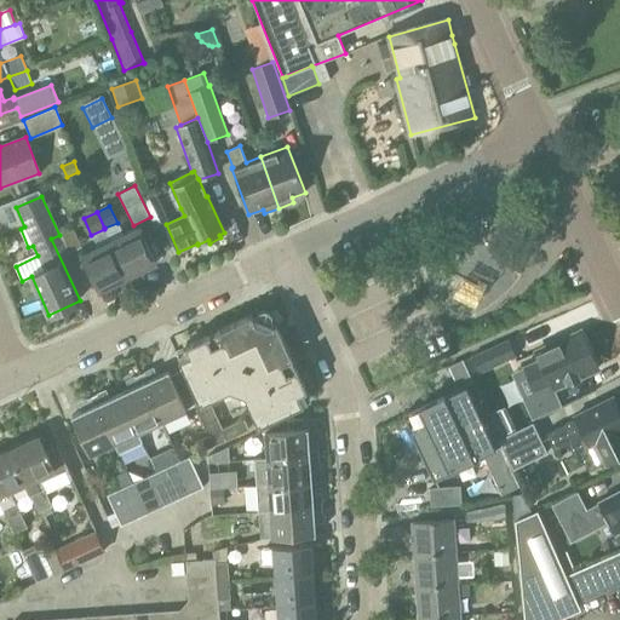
[(138,228),(110,241),(127,276),(156,263),(138,228)]
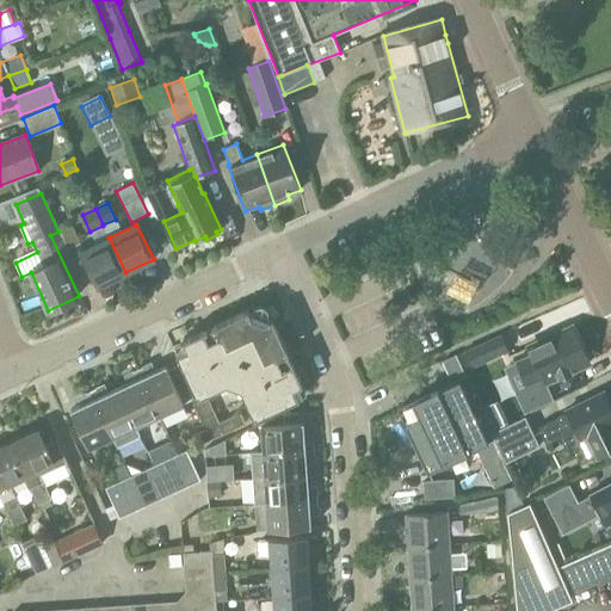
[(109,238),(81,252),(98,287),(125,272),(109,238)]
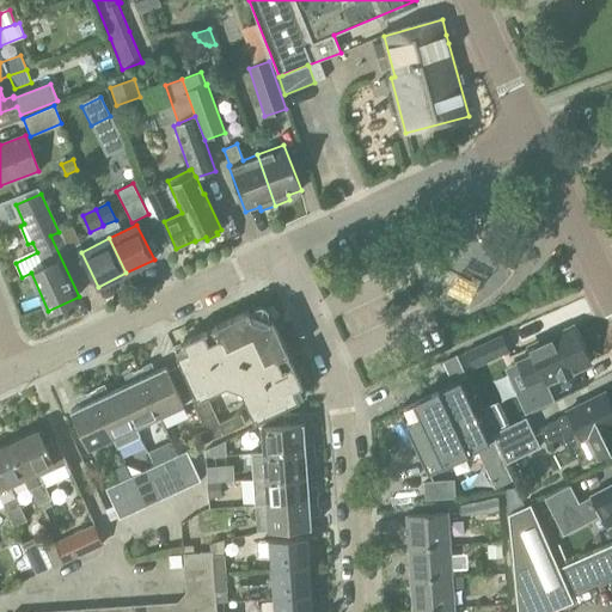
[(228,386),(236,389),(258,322),(251,319),(248,311),(214,326),(204,331),(183,341),(187,349),(177,354),(181,362),(197,399),(193,401),(206,430),(194,436),(197,446),(228,432),(245,423),(240,415),(228,420),(219,424),(206,395),(227,385),(228,386)]
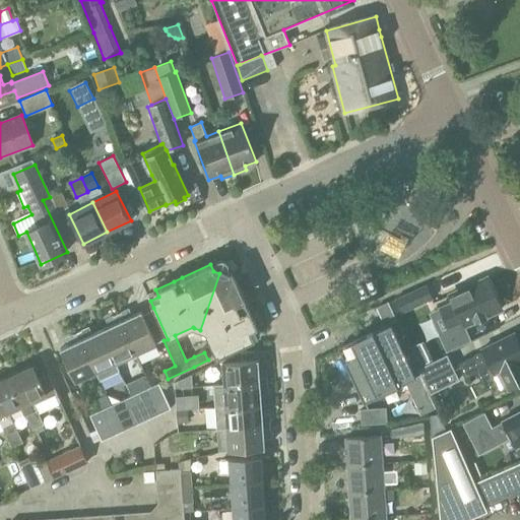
[(219,273),(200,330),(205,331),(216,356),(254,338),(250,330),(256,327),(231,272),(224,275),(219,273)]
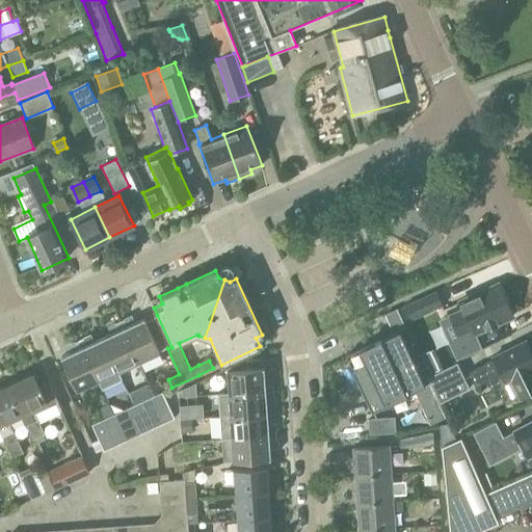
[(463,310),(451,316),(459,336),(473,329),(475,335),(512,317),(498,284),(460,301),(463,310)]
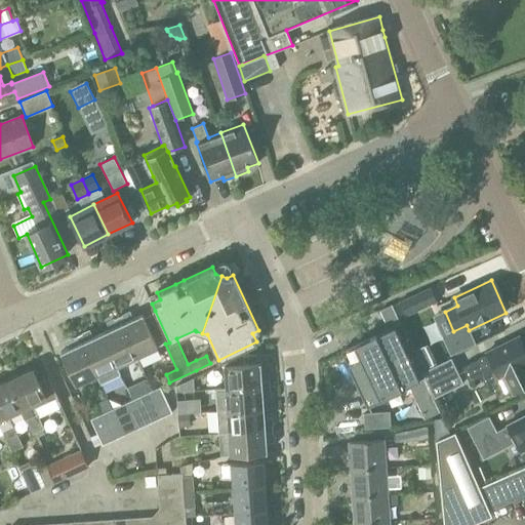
[(400,303),(406,315),(436,301),(430,288),(400,303)]
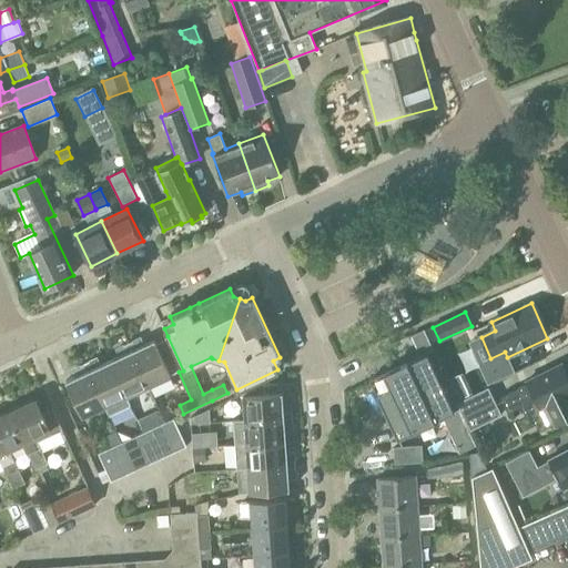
[(138,338),(129,343),(148,386),(171,376),(171,375),(179,372),(183,371),(168,336),(155,343),(154,341),(141,346),(138,338)]
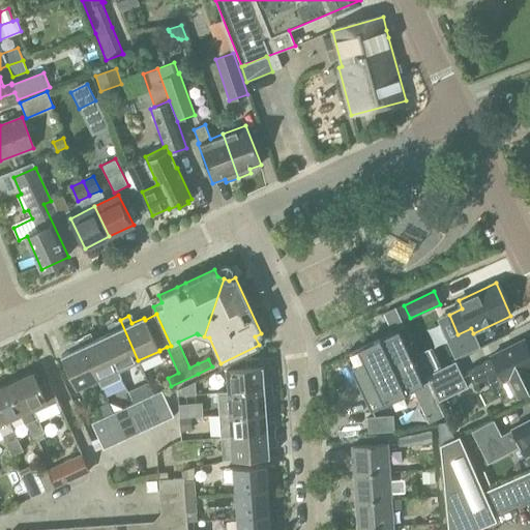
[(113,331),(102,336),(118,370),(138,360),(120,320),(110,325),(113,331)]
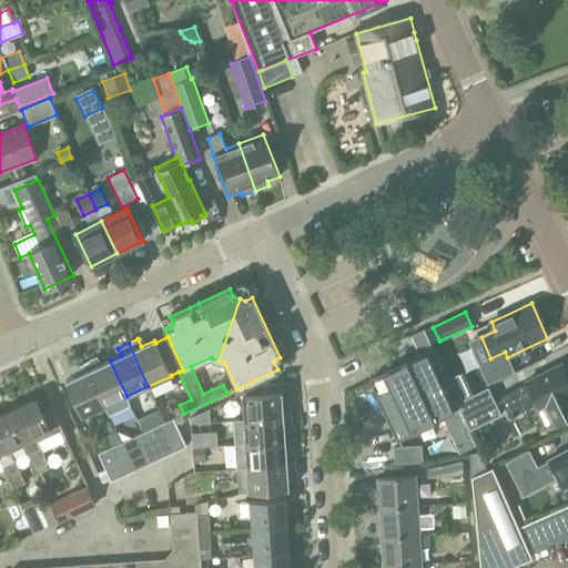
[(375,377),(369,379),(385,412),(389,422),(397,438),(444,416),(454,412),(427,353),(376,377),(375,377)]
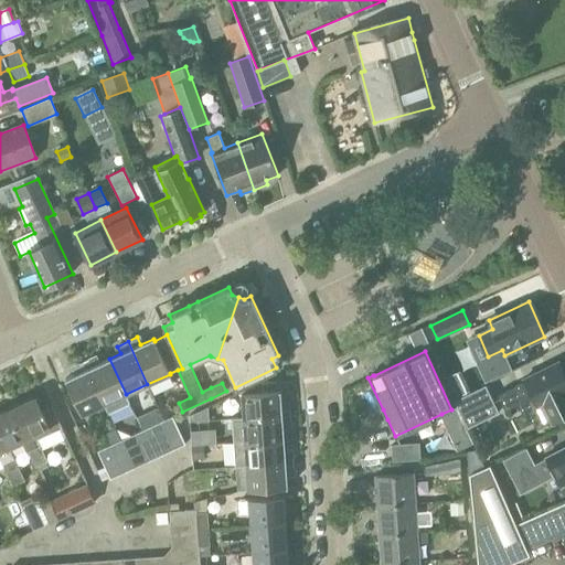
[(130,403),(126,394),(109,359),(97,364),(94,358),(84,362),(103,404),(104,404),(108,413),(130,403)]
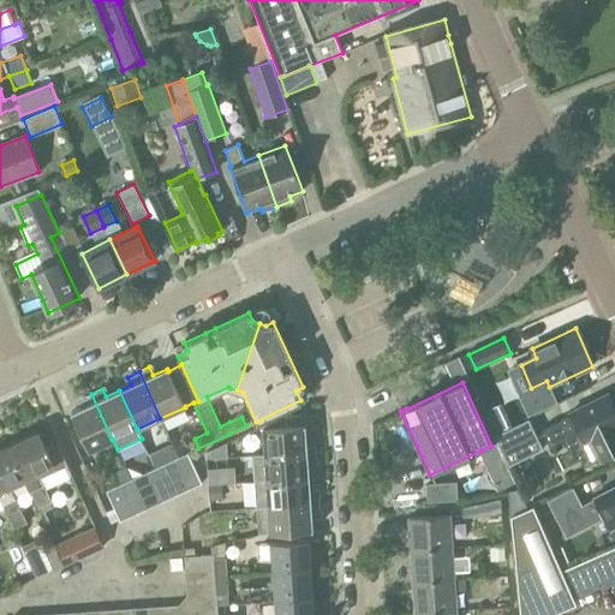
[(88,451),(112,440),(91,394),(81,399),(84,407),(71,413),(88,451)]
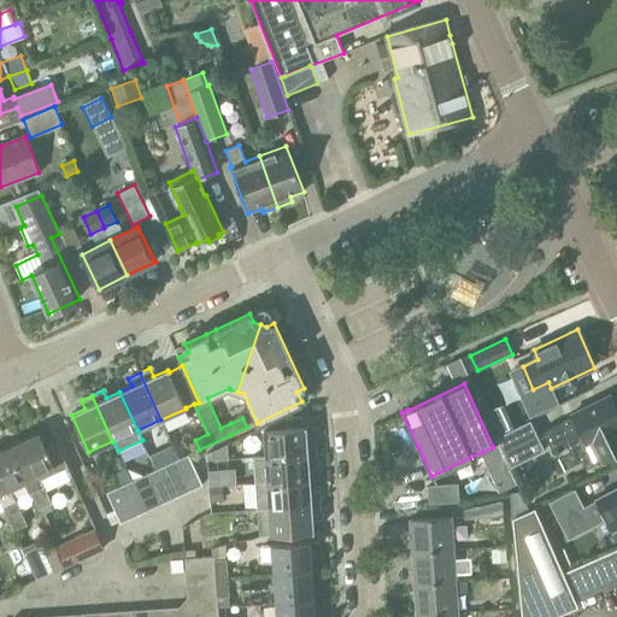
[(593,440),(603,460),(616,453),(616,410),(610,395),(573,413),(574,417),(544,432),(552,447),(582,433),(587,444),(593,440)]
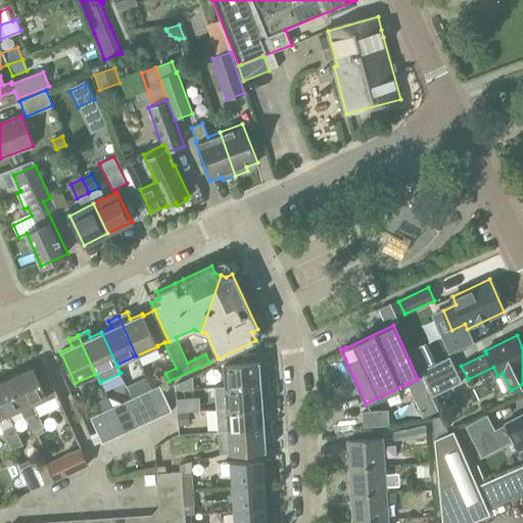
[(224,365),(225,386),(225,387),(269,384),(269,375),(260,376),(258,353),(243,354),(243,363),(224,365)]
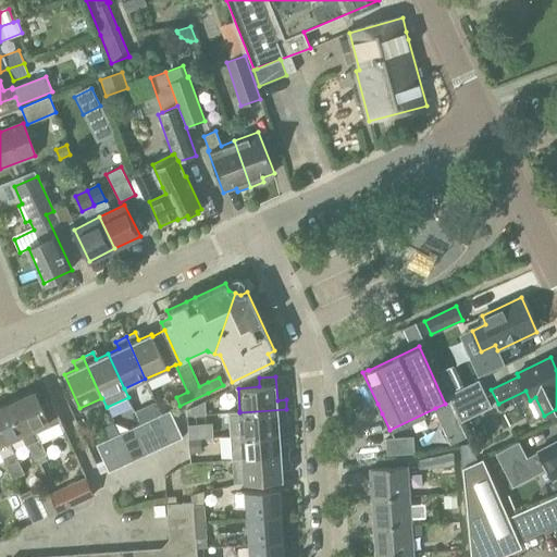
[(492,406),(479,379),(447,394),(460,421),(492,406)]
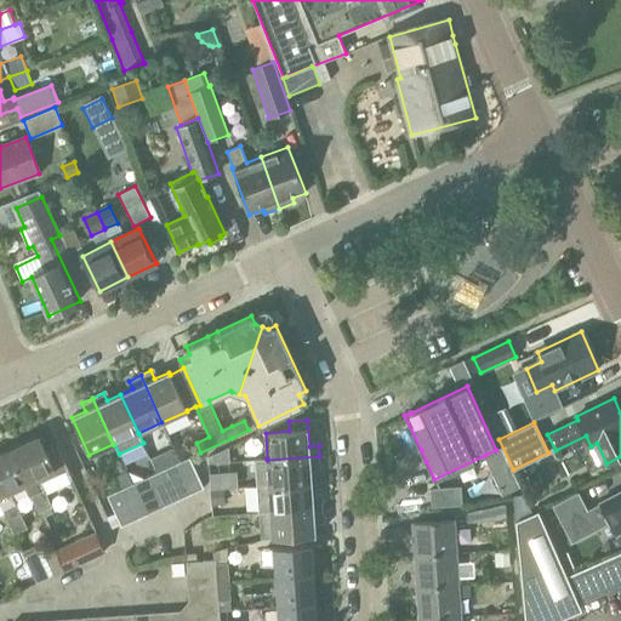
[(39,437),(10,450),(26,484),(26,485),(39,513),(44,512),(52,507),(46,494),(45,491),(69,479),(66,471),(68,469),(57,446),(45,451),(39,437)]
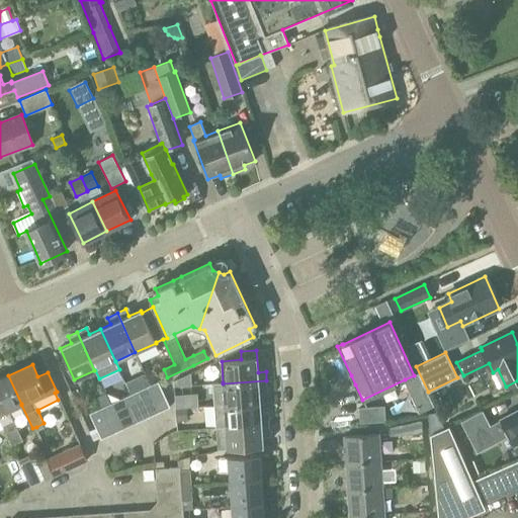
[(145,373),(124,382),(131,395),(136,393),(147,387),(151,385),(145,373)]
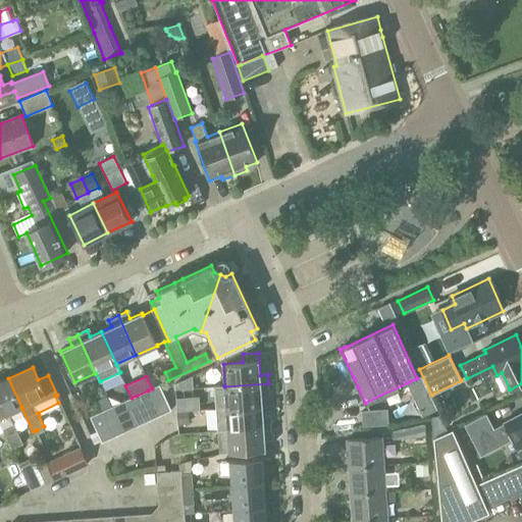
[(417,378),(408,382),(423,416),(436,409),(421,376),(417,378)]
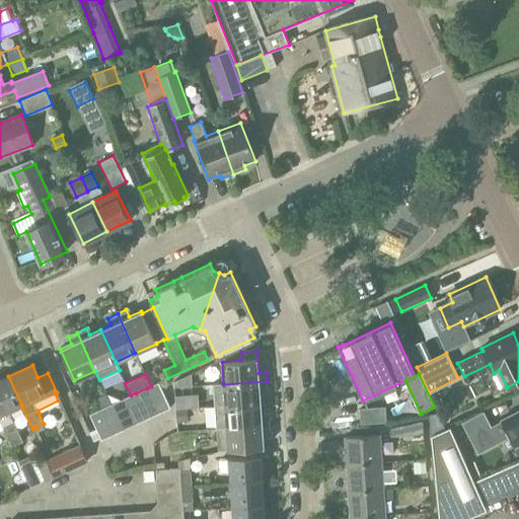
[(8,376),(0,380),(0,421),(2,425),(1,425),(9,442),(11,446),(22,441),(8,411),(9,411),(21,405),(21,404),(8,376)]
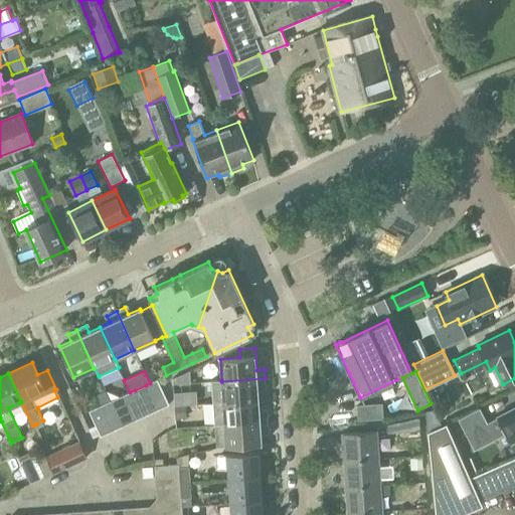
[(265,378),(221,381),(221,380),(211,381),(211,382),(213,404),(259,400),(258,387),(266,387),(265,378)]
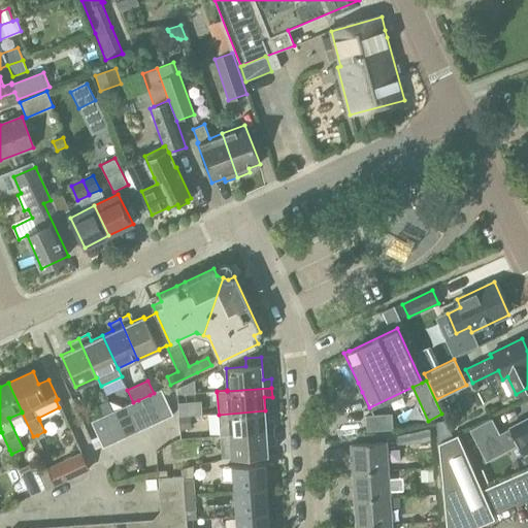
[(154,393),(150,395),(162,421),(173,415),(161,389),(154,393)]
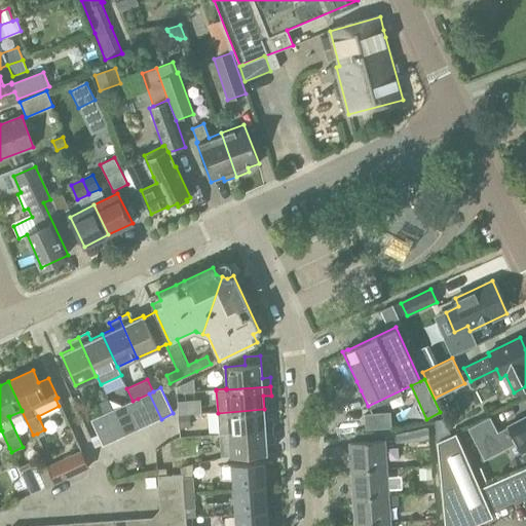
[(150,424),(161,419),(149,393),(138,399),(150,424)]
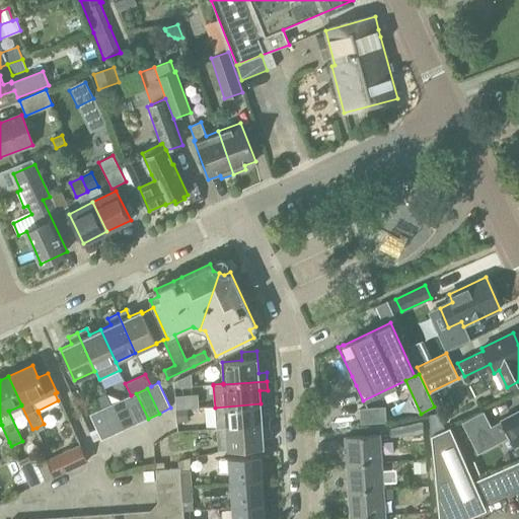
[(136,424),(148,419),(136,393),(131,395),(124,398),(136,424)]
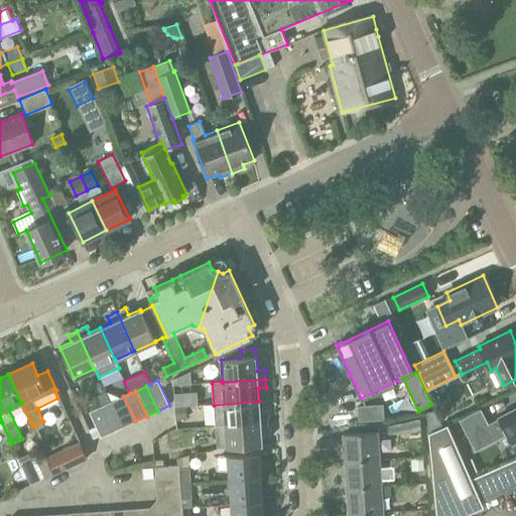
[(173,395),(174,408),(183,407),(182,394),(173,395)]
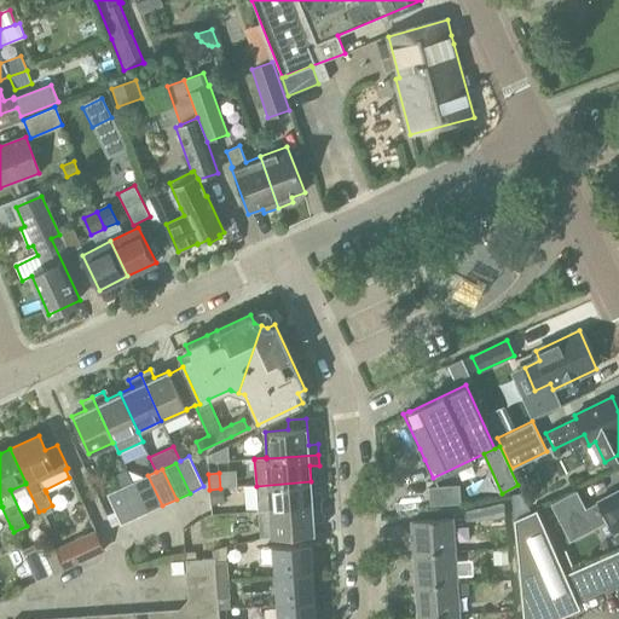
[(149,512),(162,505),(148,475),(134,481),(149,512)]
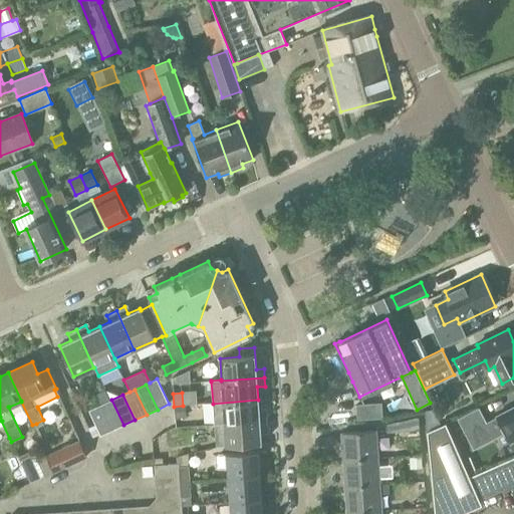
[(109,401),(100,405),(112,431),(123,425),(111,400),(109,401)]
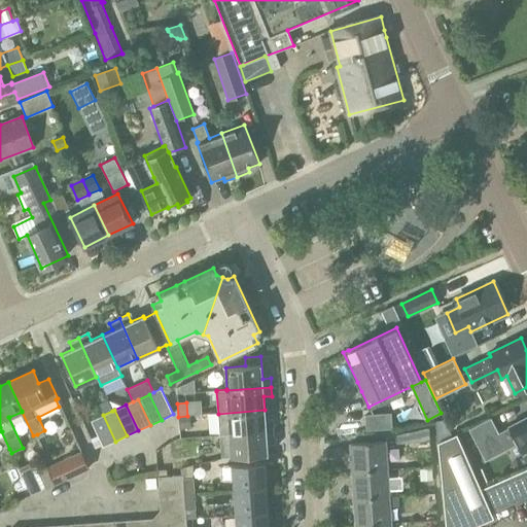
[(265,410),(218,414),(219,435),(274,431),(274,422),(266,422),(265,410)]
